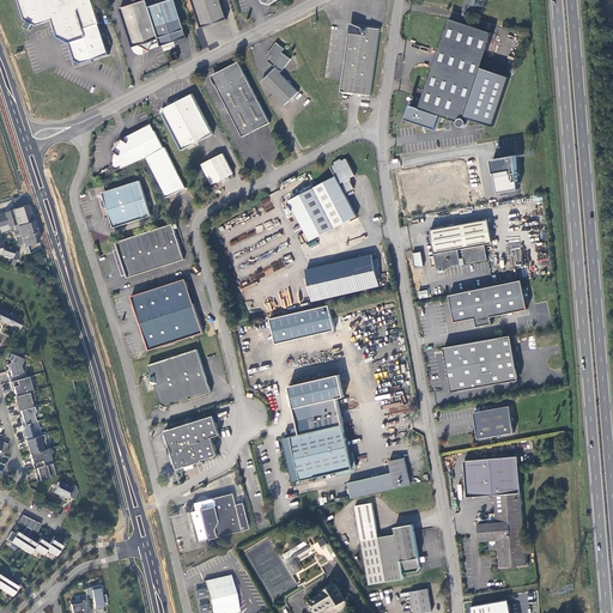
[(19,0),(25,18),(29,20),(31,22),(34,23),(37,25),(53,20),(55,26),(58,36),(70,42),(86,37),(84,29),(99,23),(91,0),(19,0)]
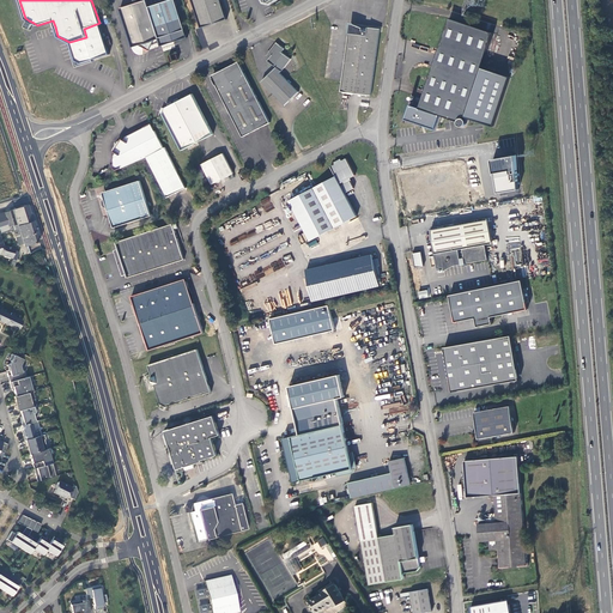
[(133,0),(135,4),(121,8),(133,47),(139,44),(150,49),(155,40),(159,38),(149,7),(146,0),(139,2),(137,0),(133,0)]
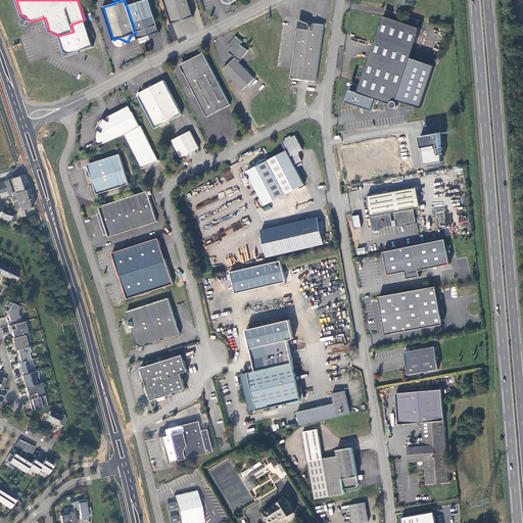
[(144,0),(127,6),(136,33),(138,39),(148,36),(159,32),(149,0),(144,0)]
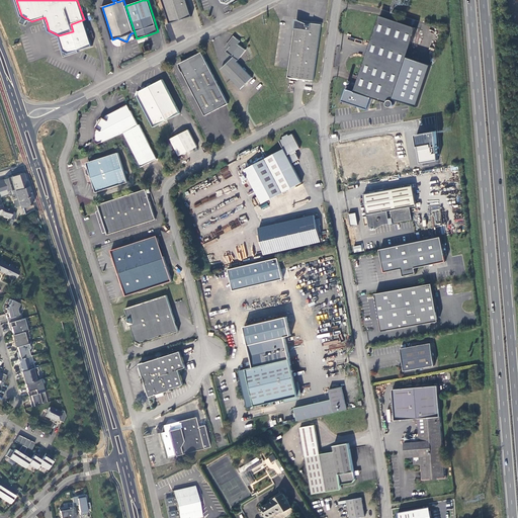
[(186,0),(163,0),(171,23),(192,16),(186,0)]
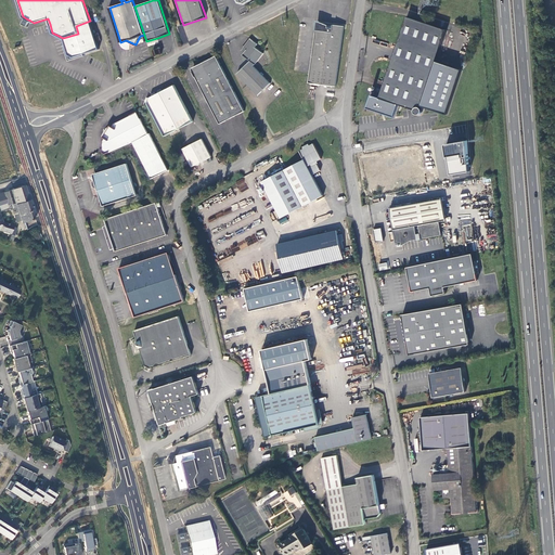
[(408,16),(381,98),(399,104),(415,110),(415,111),(415,112),(416,113),(417,114),(418,114),(421,114),(422,113),(423,112),(423,111),(423,108),(422,107),(421,107),(422,105),(437,61),(447,29),(408,16)]
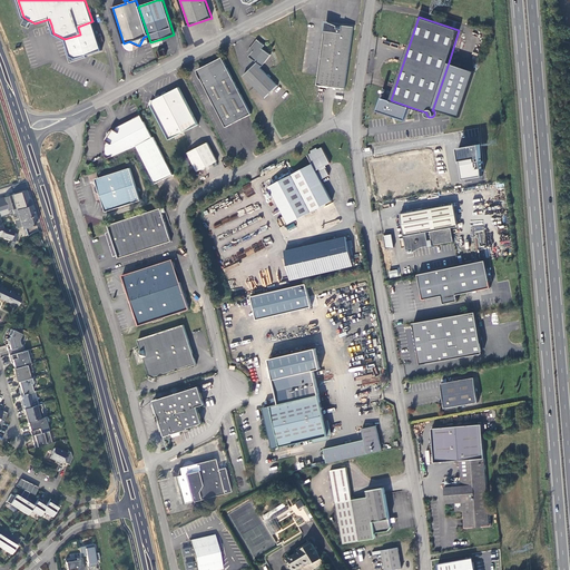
[(80,35),(65,39),(67,46),(70,56),(76,59),(86,56),(101,50),(92,21),(78,27),(80,35)]
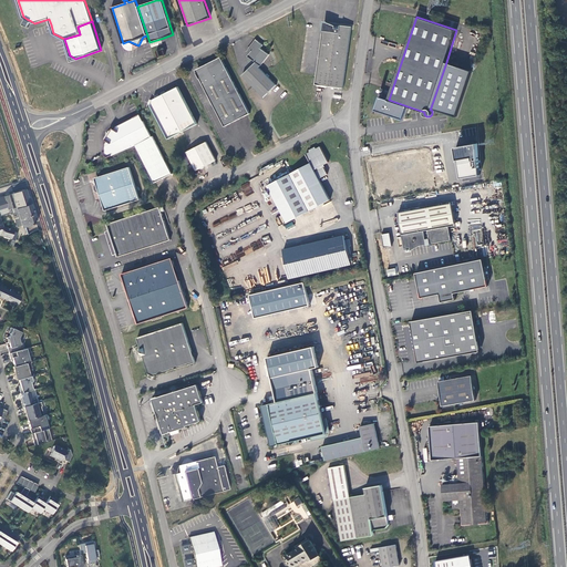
[(343,89),(352,27),(325,23),(317,85),(343,89)]
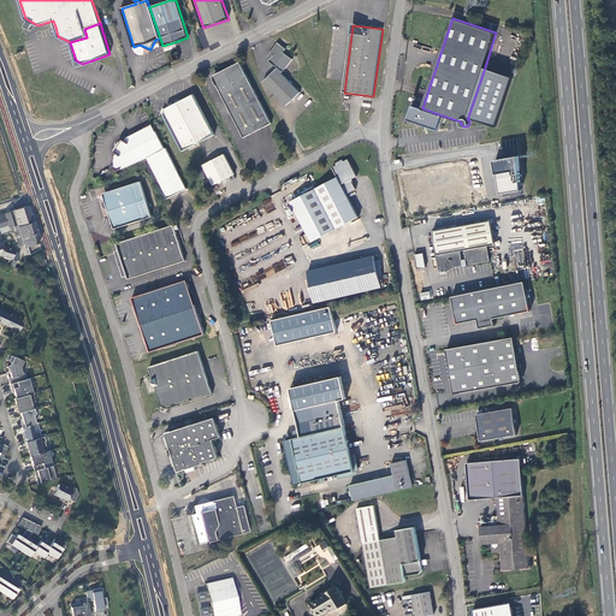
[(203,48),(208,47),(202,28),(197,29),(203,48)]
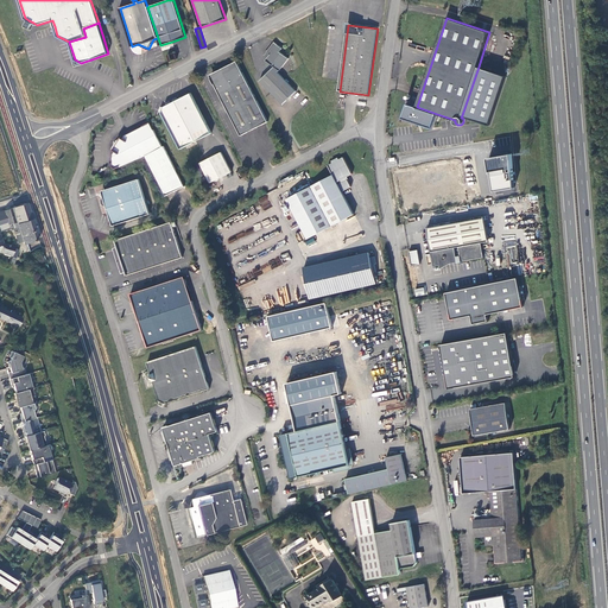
[(278,71),(289,58),(280,51),(283,48),(276,42),(271,49),(266,55),(268,57),(266,59),(276,67),(260,81),(284,103),(297,92),(278,71)]
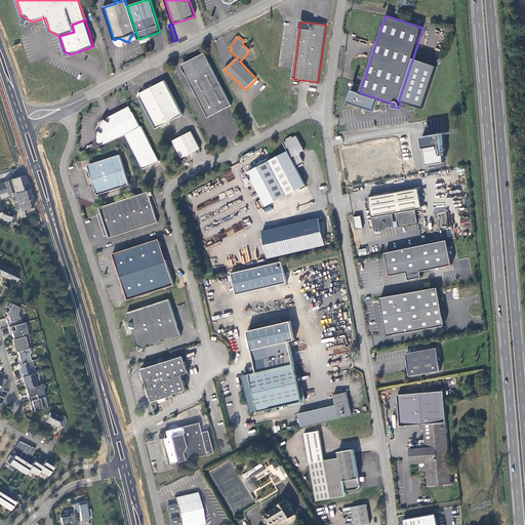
[(62,42),(61,43),(65,57),(79,52),(79,51),(70,54),(65,51),(62,42)]
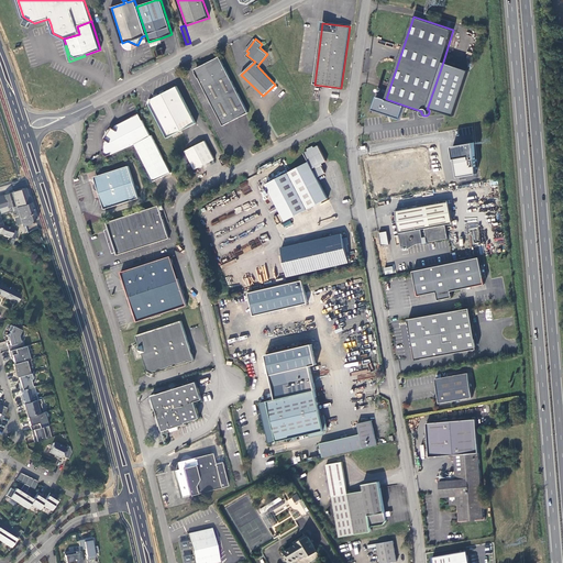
[(249,113),(220,57),(213,61),(214,62),(196,72),(197,74),(224,125),(246,114),(249,113)]
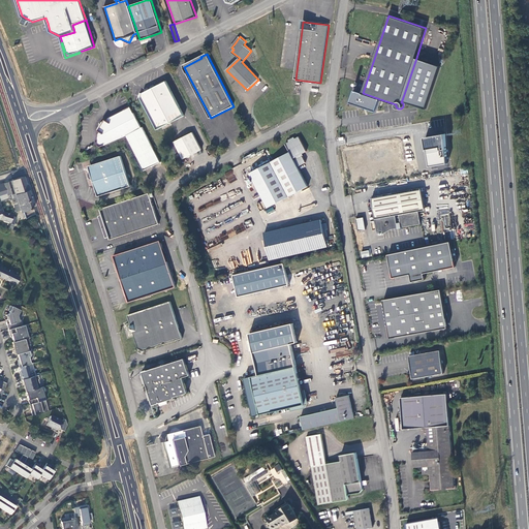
[(184,65),(184,67),(201,58),(200,57),(184,65)]
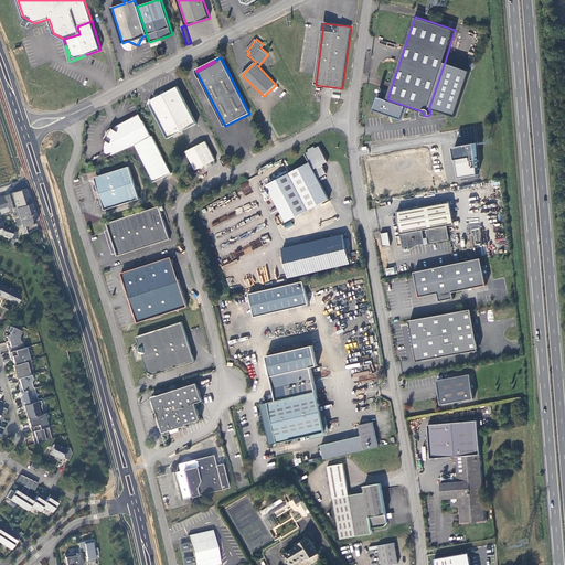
[(445,62),(429,107),(456,116),(471,71),(445,62)]
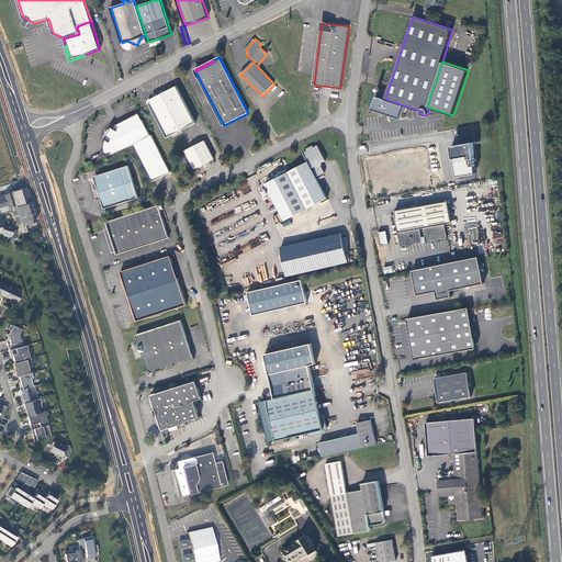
[(197,123),(177,86),(165,92),(161,94),(159,96),(155,98),(152,99),(150,104),(167,137),(197,123)]
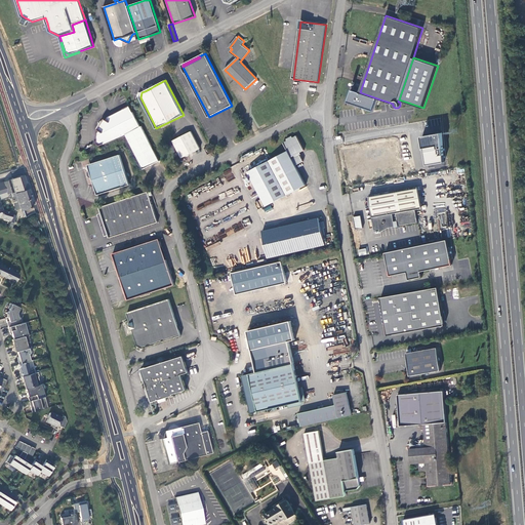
[(360,92),(358,91),(351,89),(346,102),(371,111),(373,111),(377,98),(360,92)]
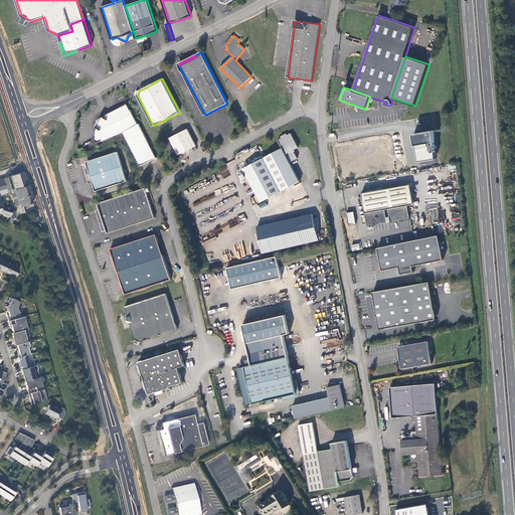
[(144,133),(140,123),(138,124),(130,109),(128,104),(123,106),(124,107),(107,115),(106,118),(103,116),(103,117),(97,119),(97,127),(99,129),(97,131),(97,137),(96,137),(96,141),(99,143),(124,133),(141,166),(157,158),(144,133)]
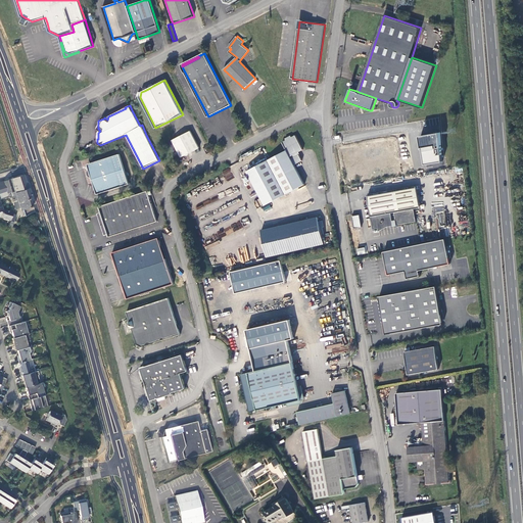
[(191,131),(173,140),(182,157),(200,147),(191,131)]
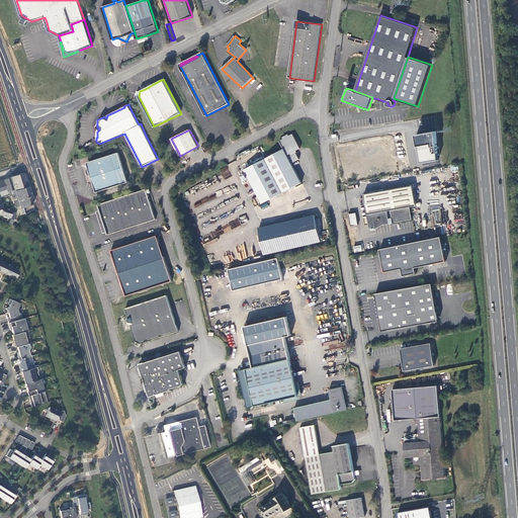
[(416,149),(418,164),(436,161),(434,132),(412,136),(414,149),(416,149)]
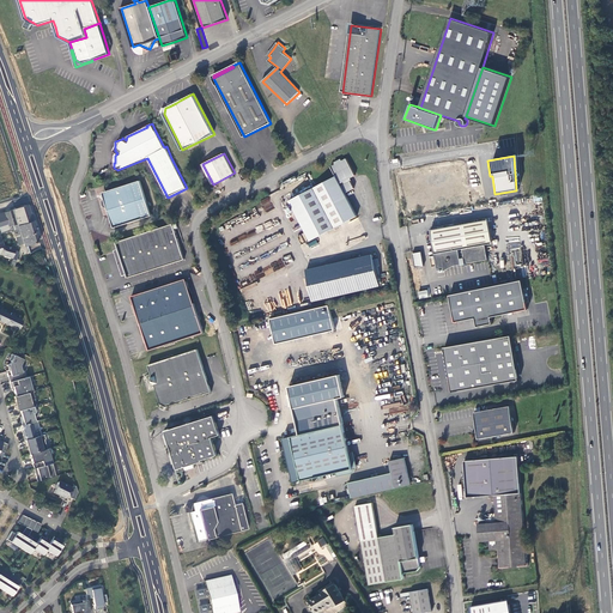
[(290,200),(291,202),(286,206),(291,213),(296,211),(311,240),(357,216),(345,193),(354,188),(349,178),(356,175),(346,158),(343,161),(341,158),(334,162),(335,164),(331,167),(337,176),(290,200)]
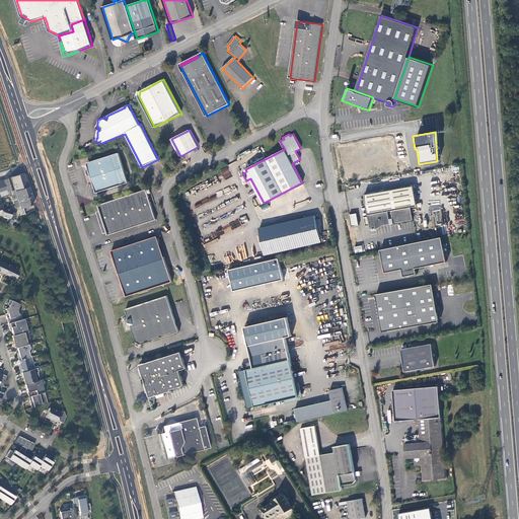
[(129,182),(120,153),(87,163),(89,171),(88,174),(91,175),(96,193),(129,182)]
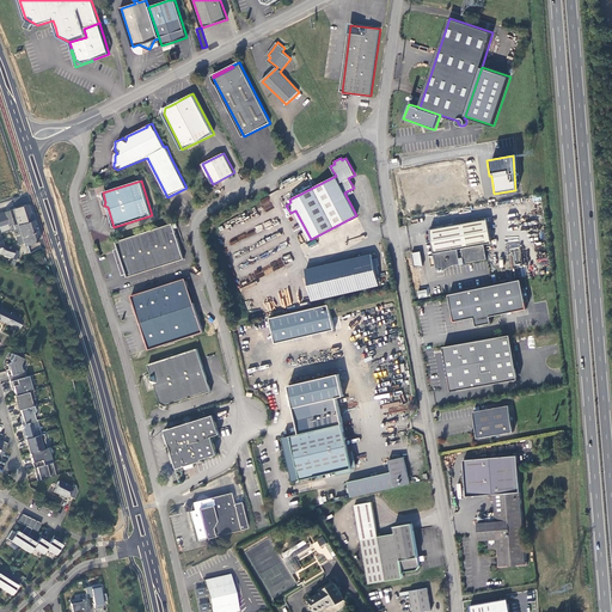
[(28,204),(4,212),(8,226),(17,224),(24,246),(40,242),(28,204)]
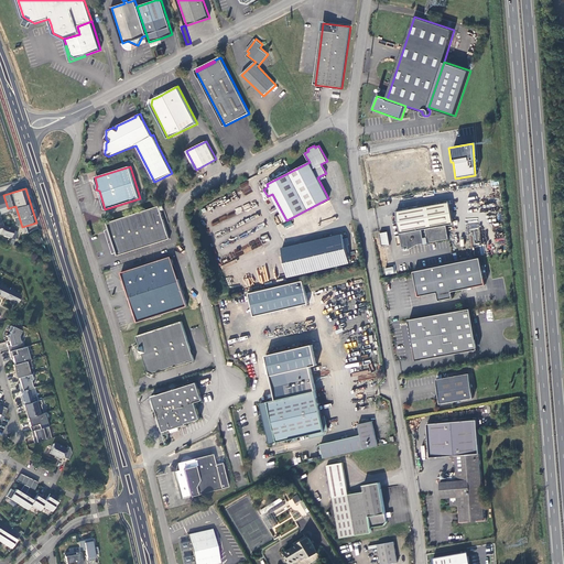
[(409,249),(420,243),(449,239),(447,226),(454,225),(451,203),(398,210),(401,232),(400,232),(402,243),(402,247),(409,246),(409,249)]
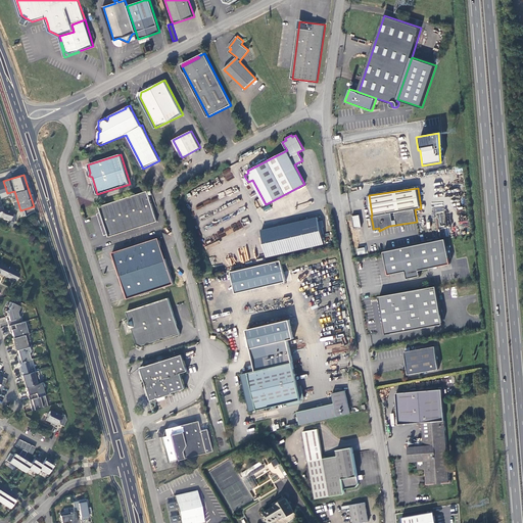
[(157,221),(147,191),(100,206),(102,212),(101,217),(101,220),(102,223),(102,224),(103,225),(104,227),(105,230),(107,231),(108,233),(110,237),(157,221)]
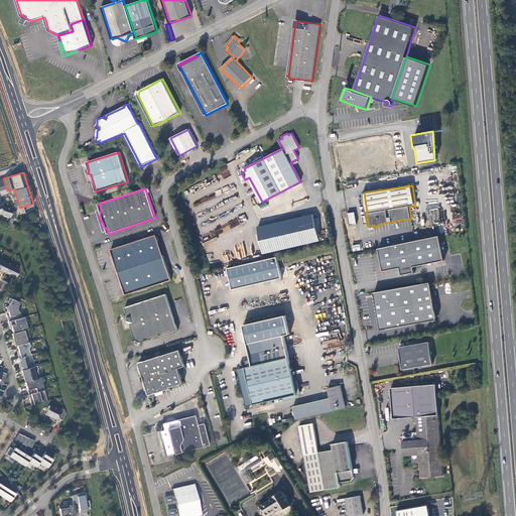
[(0,214),(10,218),(12,210),(3,207),(0,198),(0,214)]
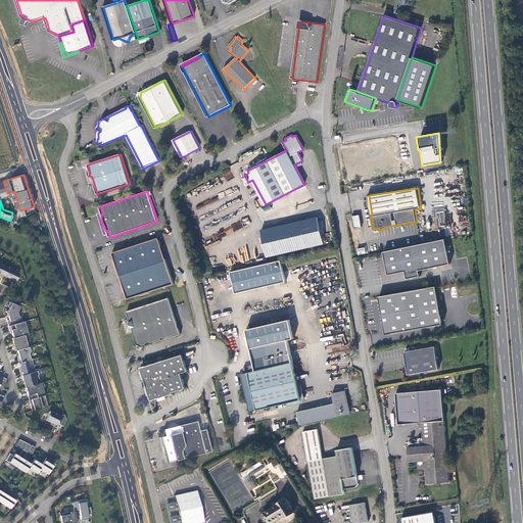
[(359,216),(351,217),(353,229),(354,229),(361,228),(359,216)]
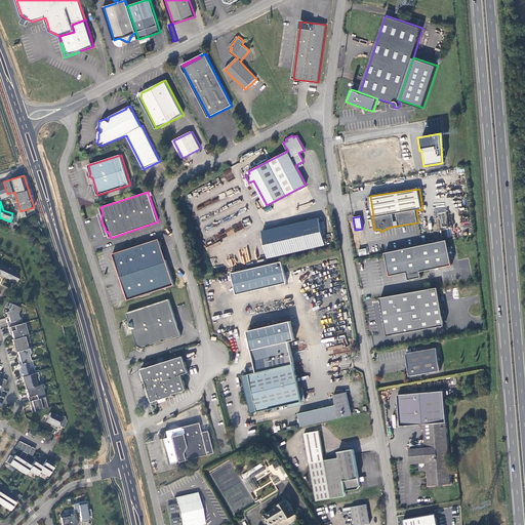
[(264,231),(270,258),(326,245),(320,217),(264,231)]
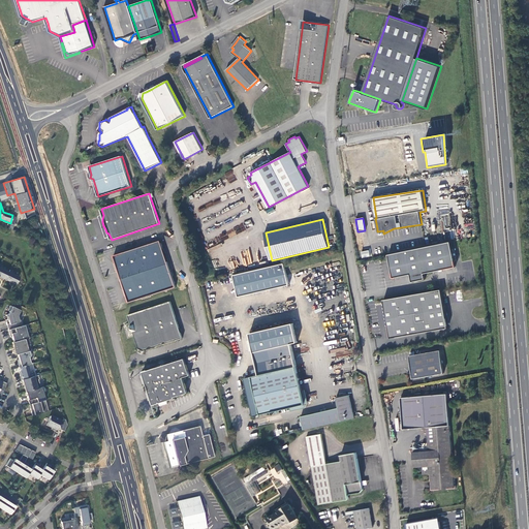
[(120,273),(122,280),(168,265),(161,241),(114,255),(118,267),(120,273)]
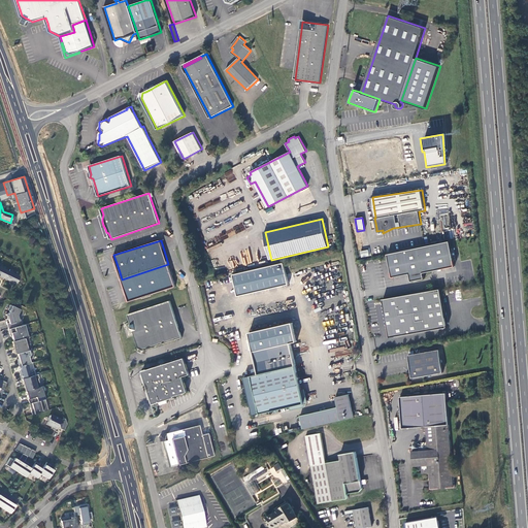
[(450,241),(388,254),(389,261),(392,277),(409,273),(411,281),(425,278),(424,272),(455,266),(454,259),(450,241)]
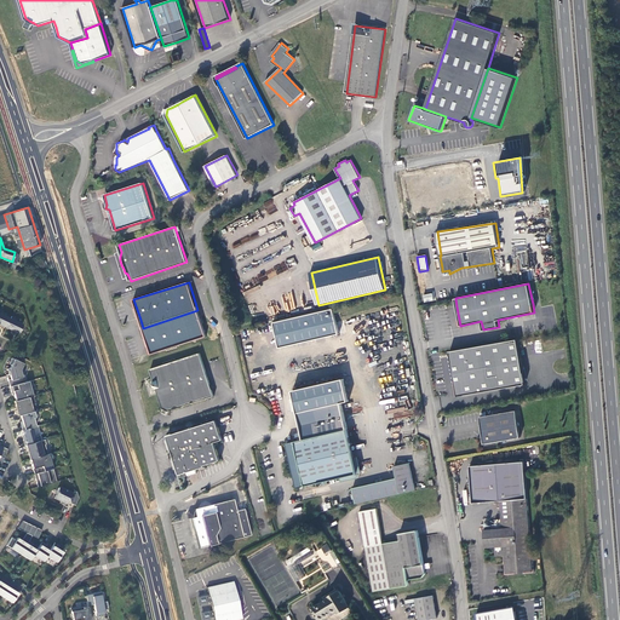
[(197,310),(143,328),(145,334),(147,340),(151,352),(151,354),(206,337),(200,316),(197,310)]
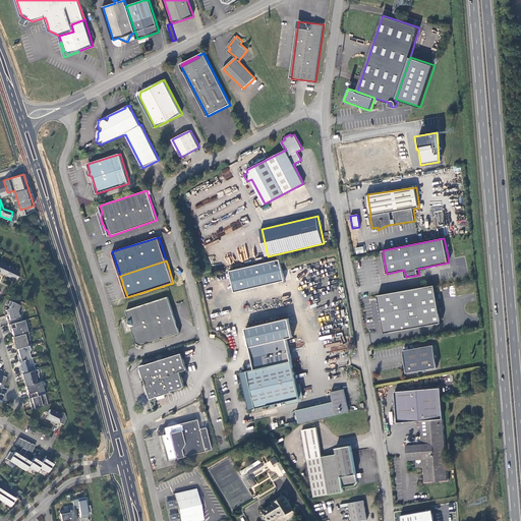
[(281,261),(231,272),(236,292),(286,281),(281,261)]
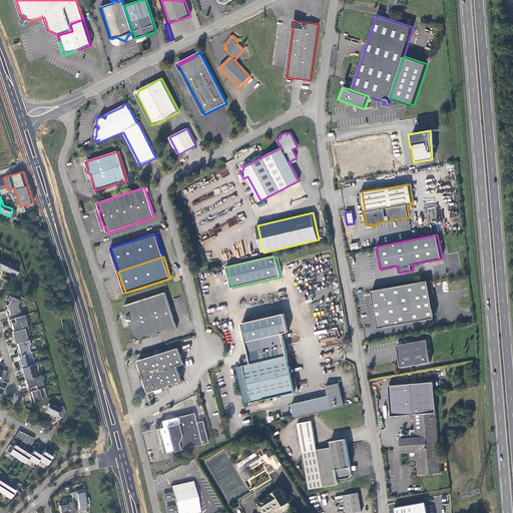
[(0,258),(0,270),(6,273),(9,266),(4,263),(5,261),(0,259),(0,258)]
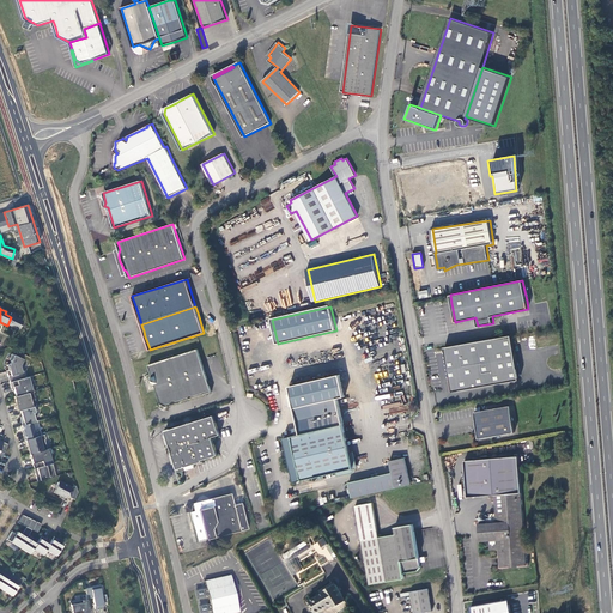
[(11,317),(7,326),(19,332),(23,323),(17,320),(18,317),(12,314),(11,317)]
